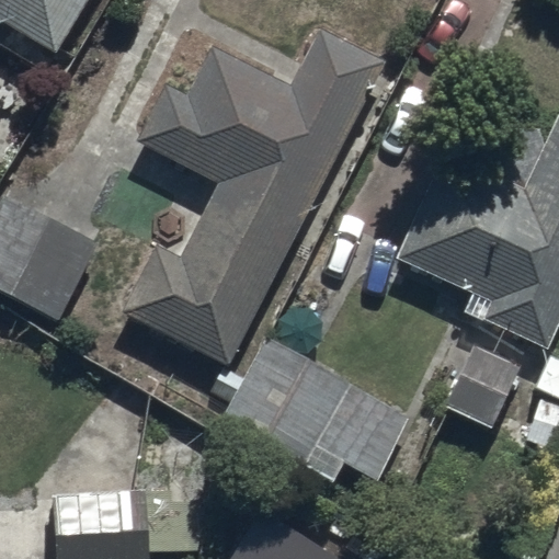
[(0,0),(0,20),(55,53),(86,0),(0,0)]
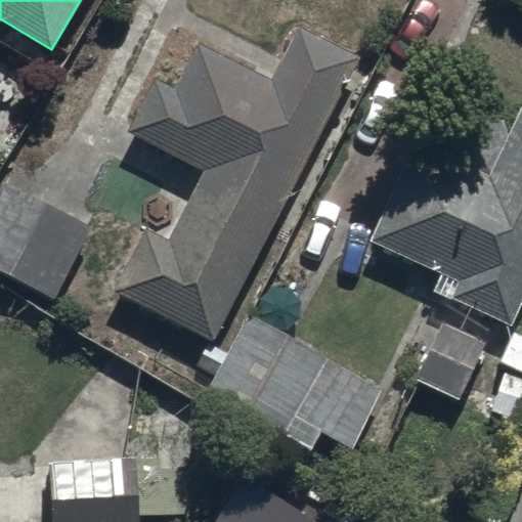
[(359,56),(301,27),(272,83),(198,45),(175,88),(158,80),(132,131),(206,169),(169,241),(147,228),(116,290),(214,340),(359,56)]
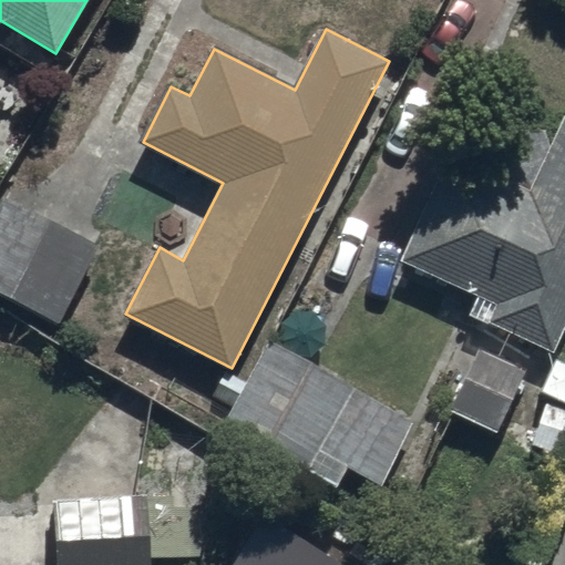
[(482,167),(451,154),(401,264),(479,298),(471,316),(555,353),(564,331),(564,114),(563,114),(543,160),(536,110),(474,117),(482,167)]
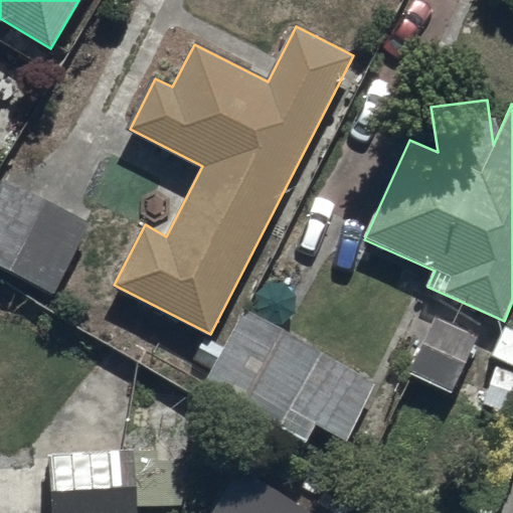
[(90,220),(2,178),(0,181),(0,267),(54,293),(90,220)]
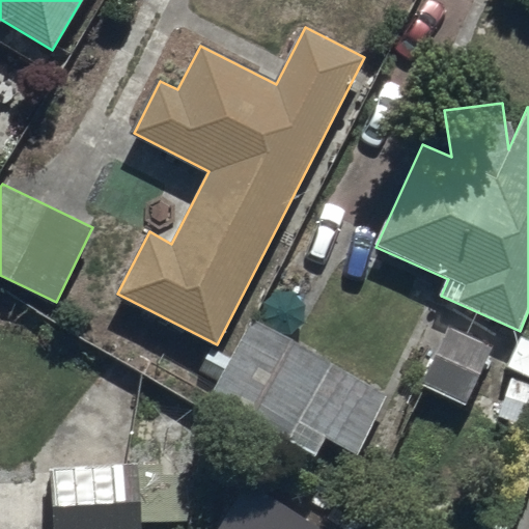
[(391,393),(252,316),(201,409),(282,453),(300,421),(357,453),(391,393)]
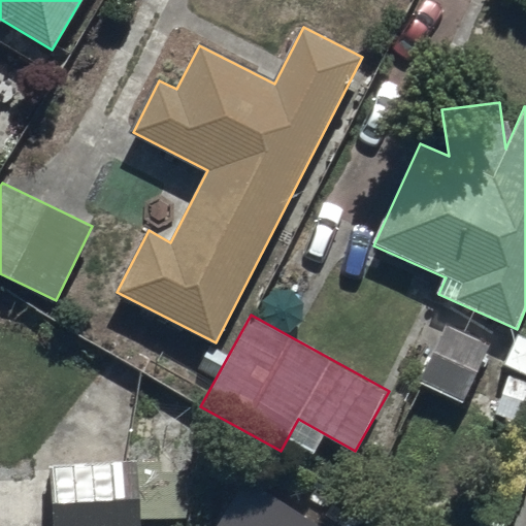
[(489,343),(446,325),(420,382),(463,401),(489,343)]
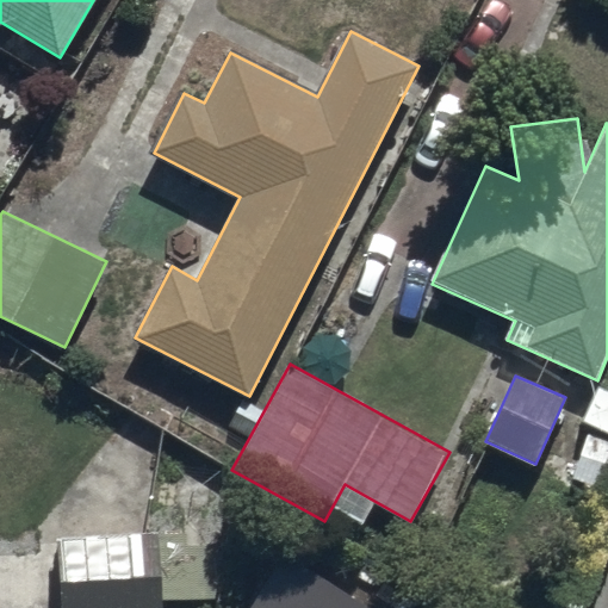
[(607,390),(600,388),(583,421),(588,423),(607,433),(607,390)]
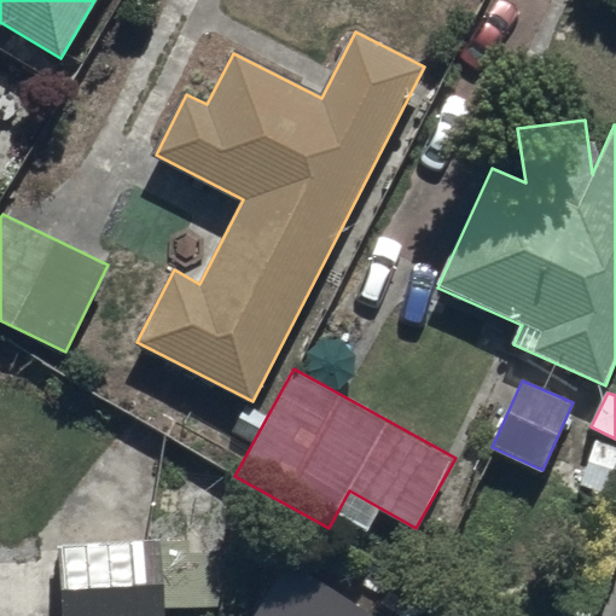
[(615,439),(596,429),(582,490),(615,499),(615,439)]
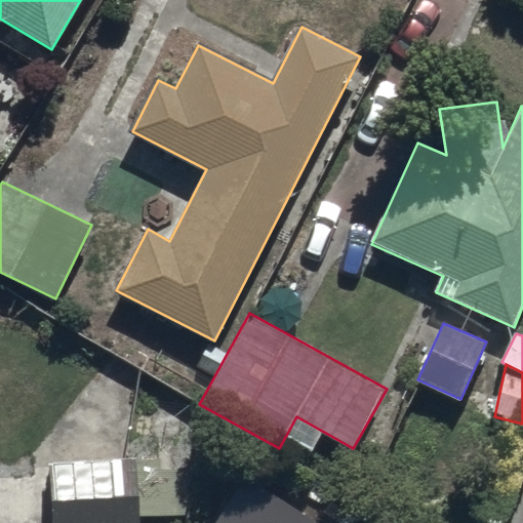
[(138,522),(138,457),(51,461),(51,522),(138,522)]
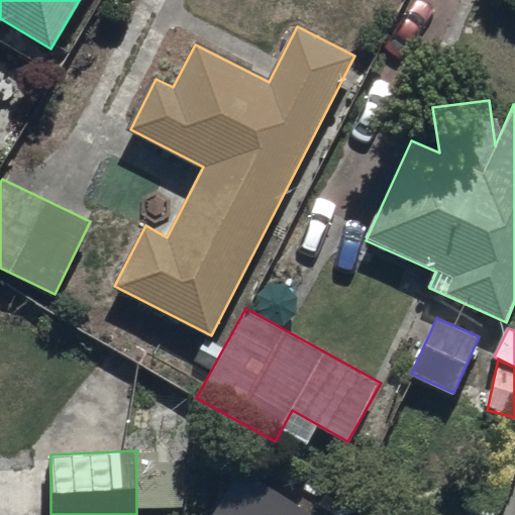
All buildings are outlined.
